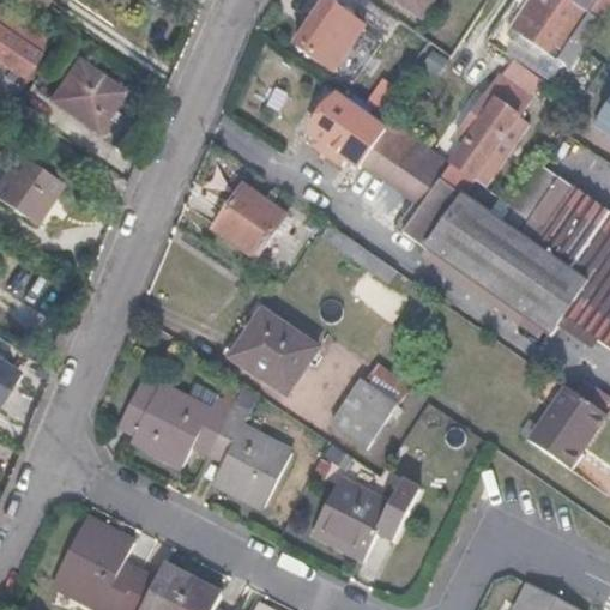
[(338,54),(358,26),(322,0),(320,0),(290,44),(313,60),(326,70),(338,54)]
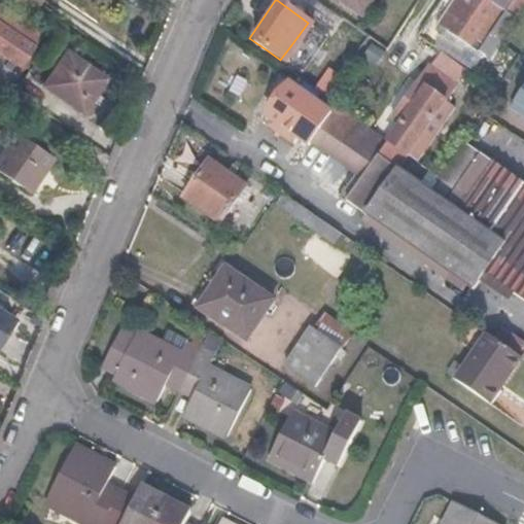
[(338,0),(358,13),(367,0),(338,0)]
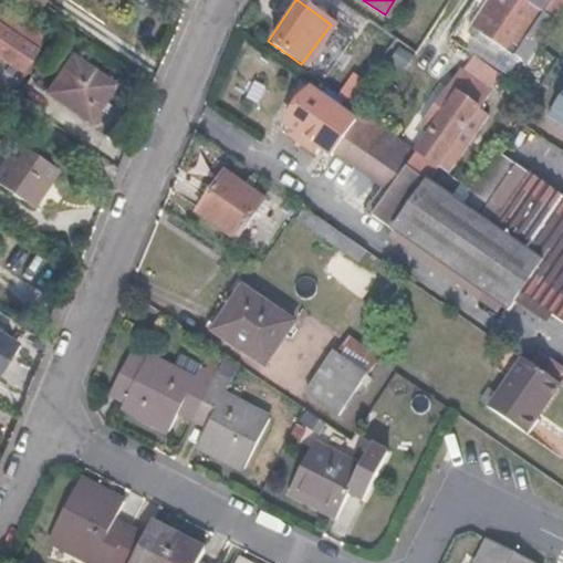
[(470,0),(459,21),(523,63),(535,44),(562,1),(562,0),(470,0)]
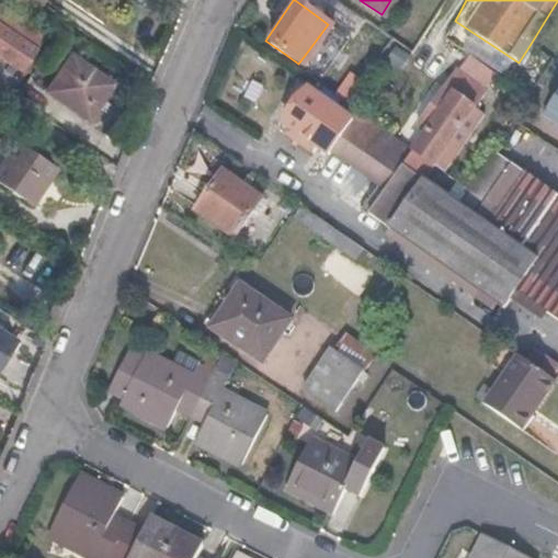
[(0,47),(32,69),(38,57),(43,52),(32,44),(41,33),(0,3),(0,47)]
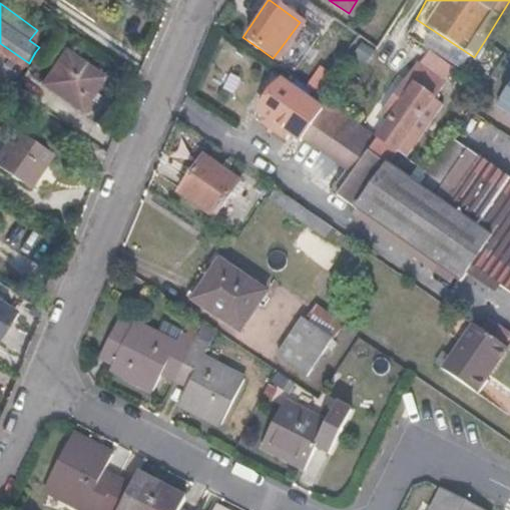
[(342,38),(316,21),(302,41),(327,59),(342,38)]
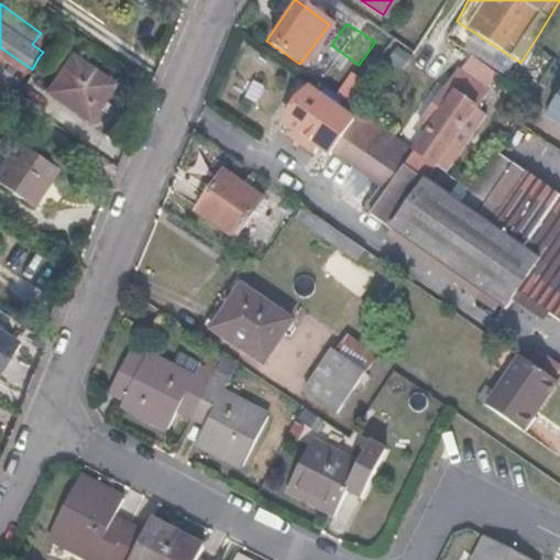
[(55,69),(39,57),(32,69),(47,80),(42,88),(86,118),(112,79),(68,48),(55,69)]
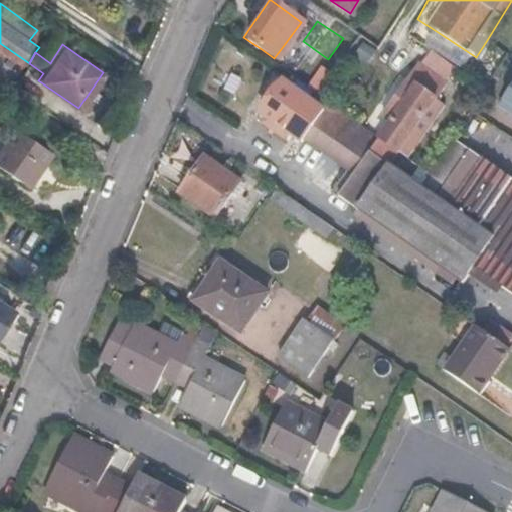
[(383,126),(377,135),(395,148),(404,155),(439,104),(431,99),(442,82),(414,64),(379,115),(383,118),(379,124),(383,126)]
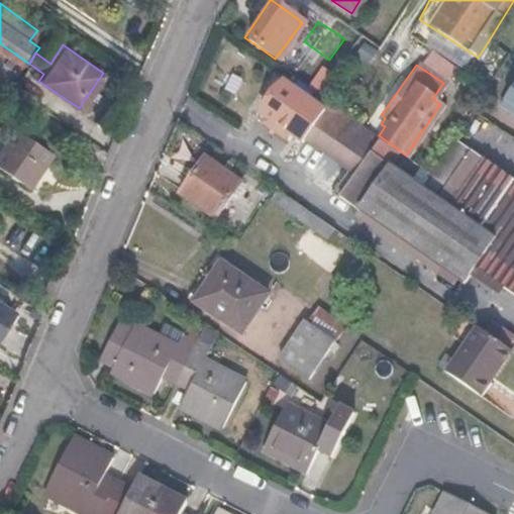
[(259,111),(300,140),(303,135),(321,108),(281,80),(259,111)]
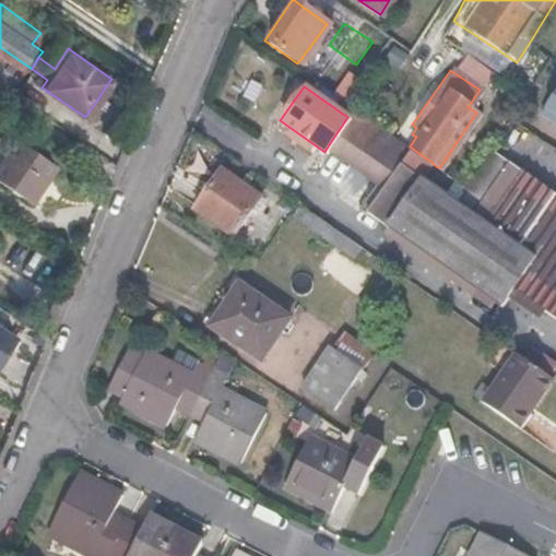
[(429,161),(410,146),(353,108),(347,117),(328,146),(378,181),(359,208),(383,224),(500,304),(522,272),(555,294),(555,247),(493,204),(492,203),(480,217),(453,200),(420,175),(429,161)]
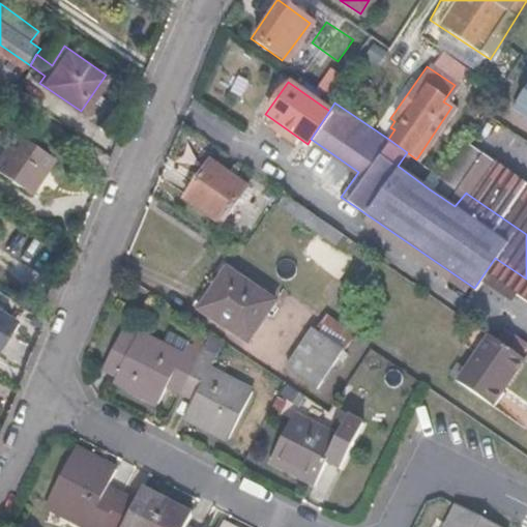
[(0,172),(26,191),(50,156),(13,130),(0,149),(0,172)]
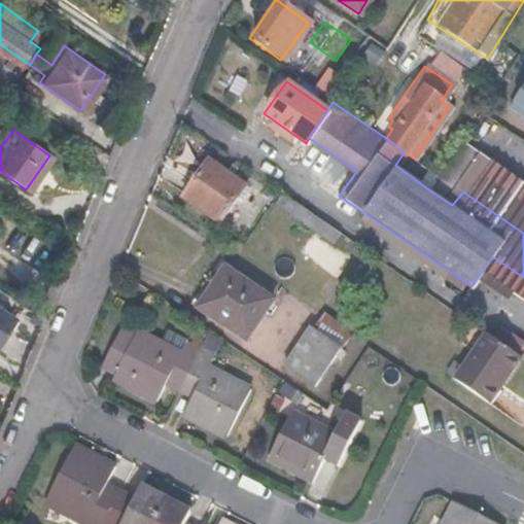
[(437,174),(463,191),(464,193),(489,158),(459,138),(437,174)]
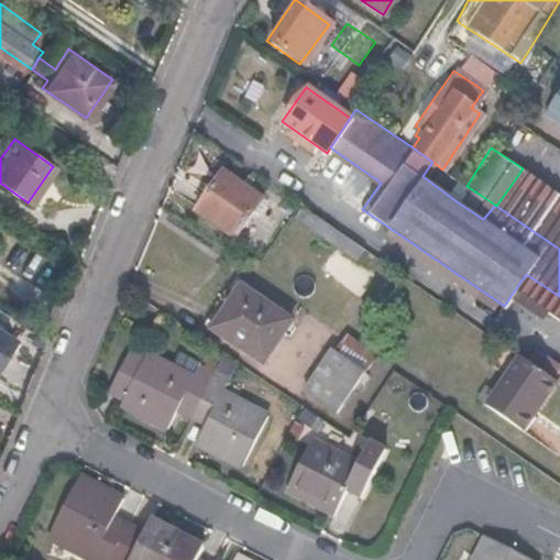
[(559,194),(523,168),(496,206),(559,249),(559,194)]
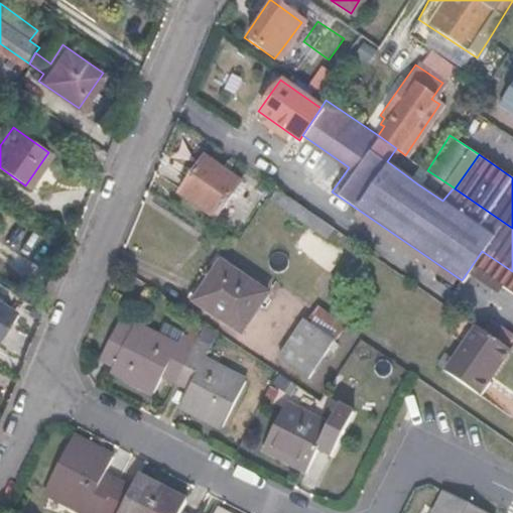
[(238,181),(202,155),(176,191),(212,218),(238,181)]
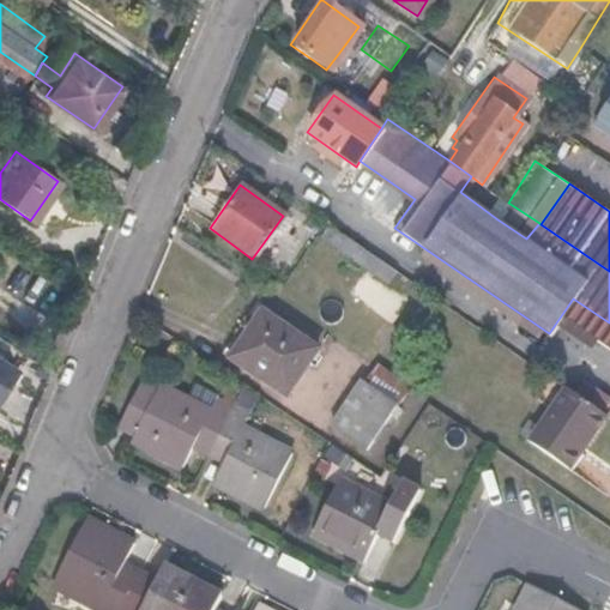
[(526,239),(539,223),(508,203),(497,219),(526,239)]
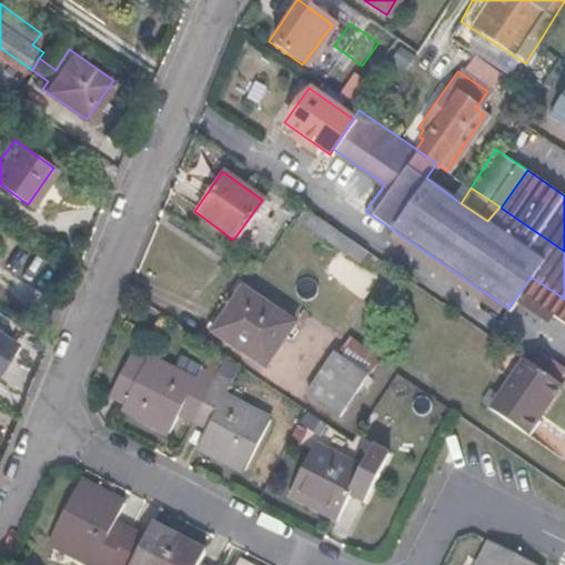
[(357,262),(366,250),(304,207),(295,220),(357,262)]
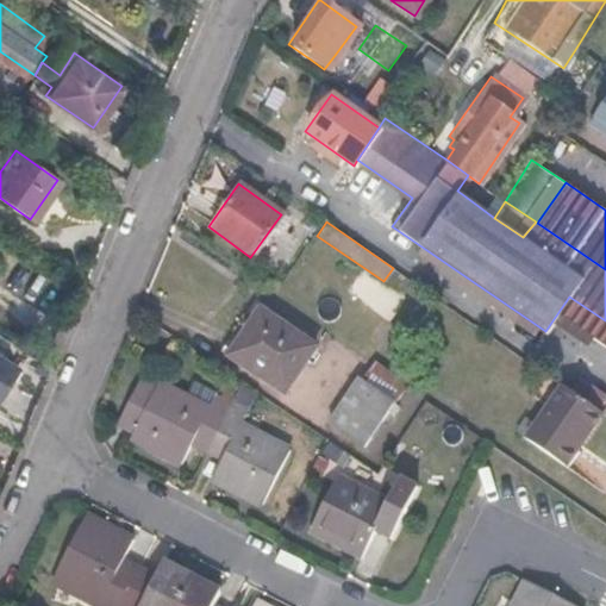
[(410,256),(537,343),(545,331),(418,244),(410,256)]
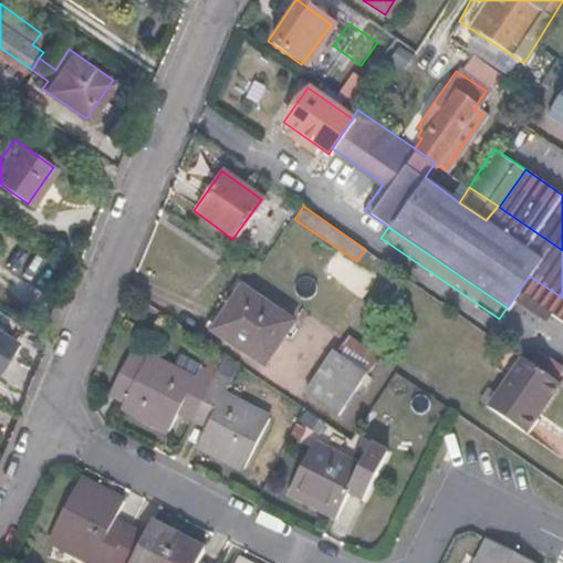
[(292,323),(242,289),(212,331),(261,365),(292,323)]
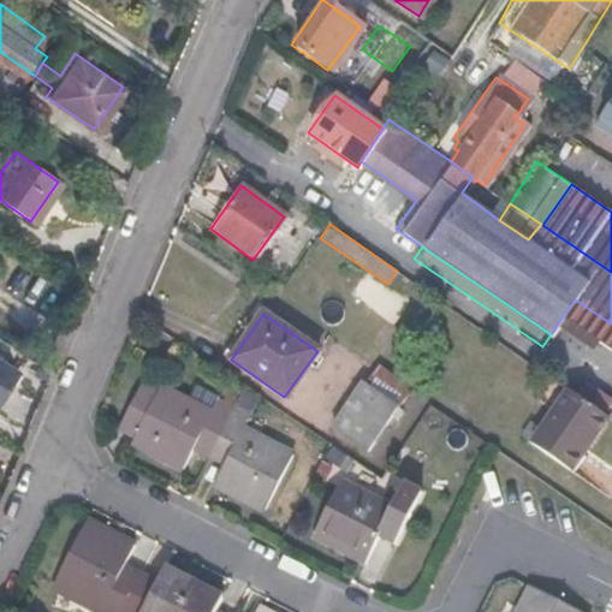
[(0,396),(16,368),(0,358),(0,396)]
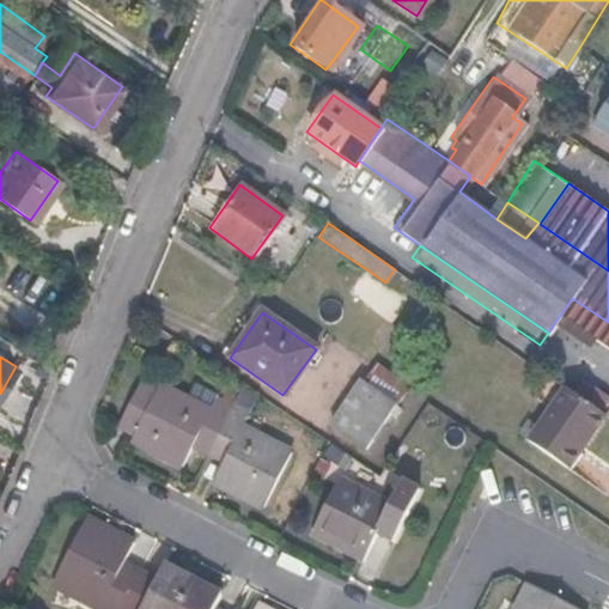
[(364,387),(394,407),(407,389),(376,367),(364,387)]
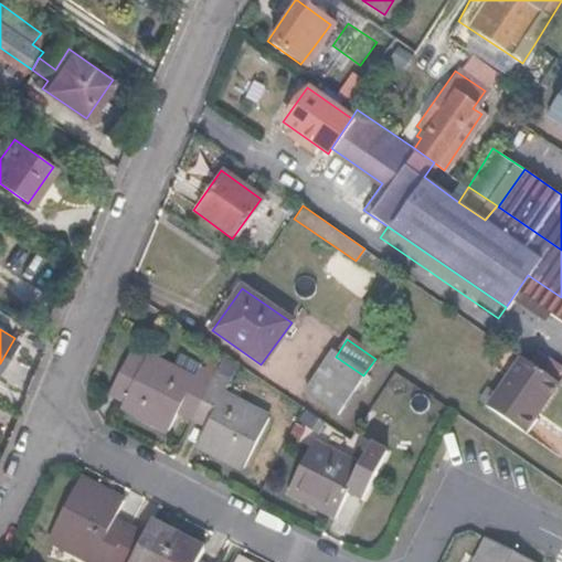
[(525,360),(555,379),(561,367),(561,364),(532,347),(525,360)]
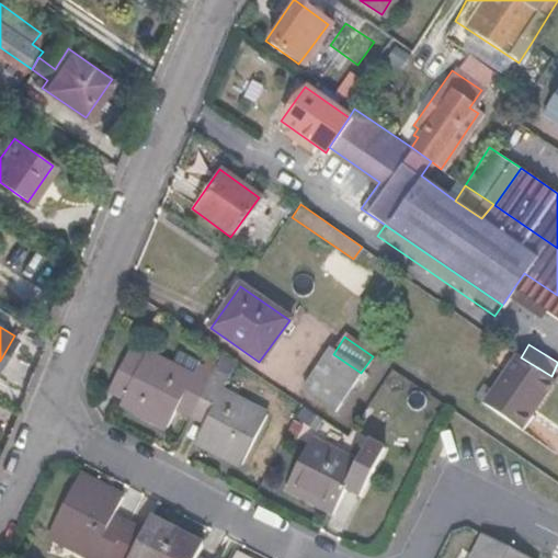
[(300,389),(332,413),(361,373),(333,354),(328,350),(300,389)]
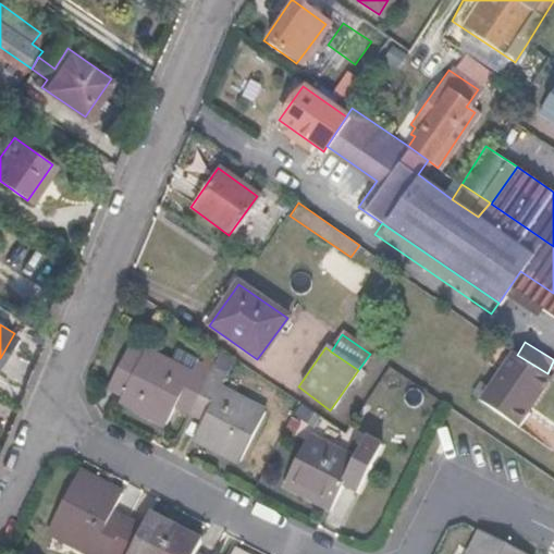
[(172,406),(187,415),(210,370),(194,362),(187,374),(144,352),(140,356),(125,348),(106,388),(122,395),(119,401),(164,422),(172,406)]
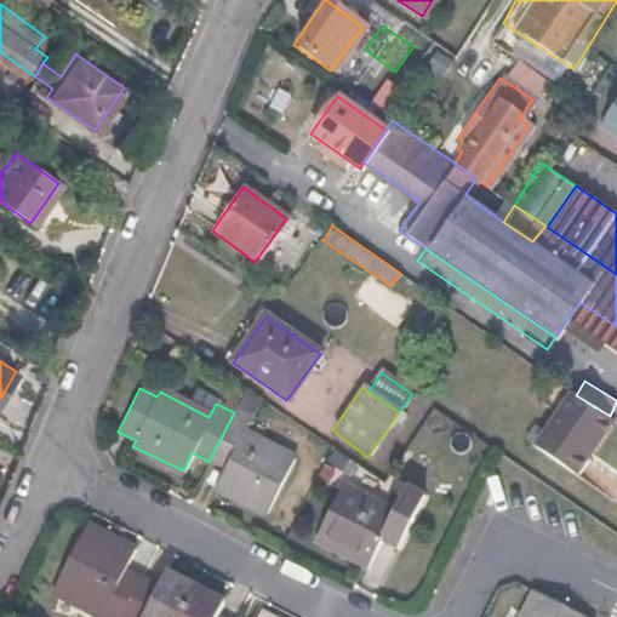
[(576,475),(612,421),(572,393),(533,447),(576,475)]
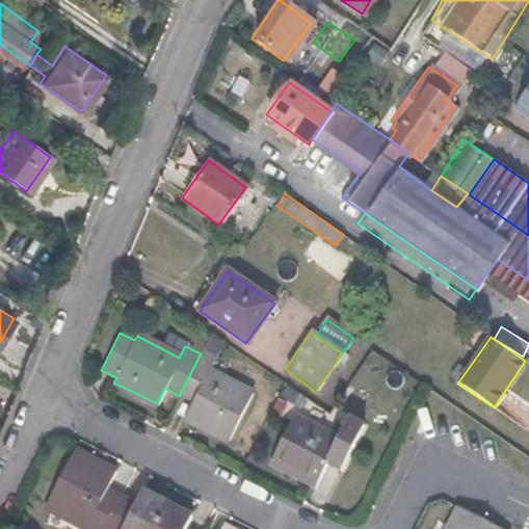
[(212,359),(201,353),(179,396),(191,402),(183,418),(225,439),(248,394),(206,371),(212,359)]
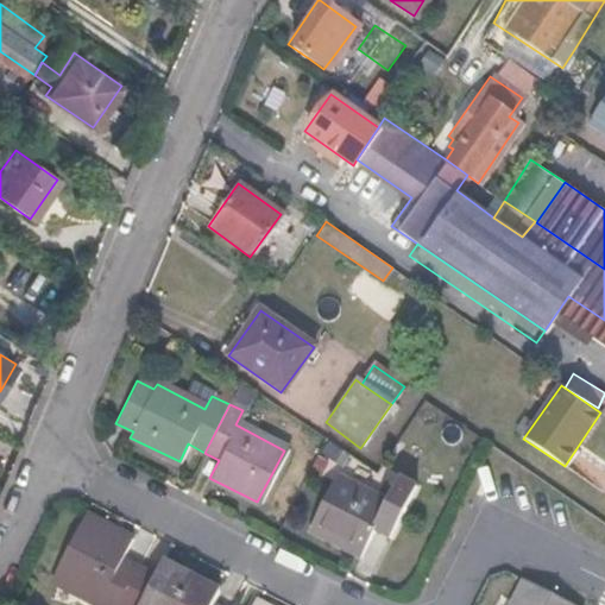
[(386,536),(411,485),(397,478),(386,500),(335,476),(309,528),(359,554),(372,529),(386,536)]
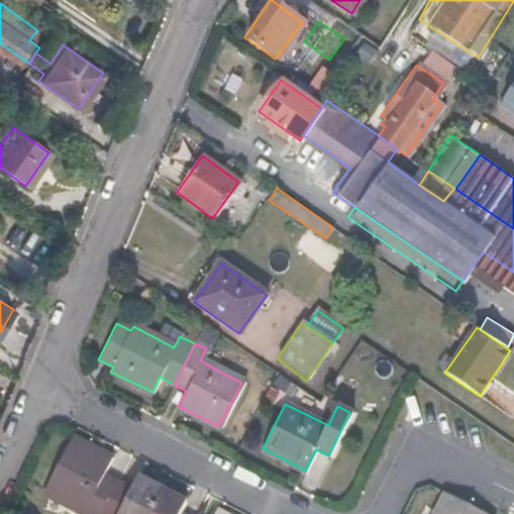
[(82,513),(100,513),(118,479),(106,474),(110,464),(113,457),(74,437),(45,492),(84,511),(82,513)]
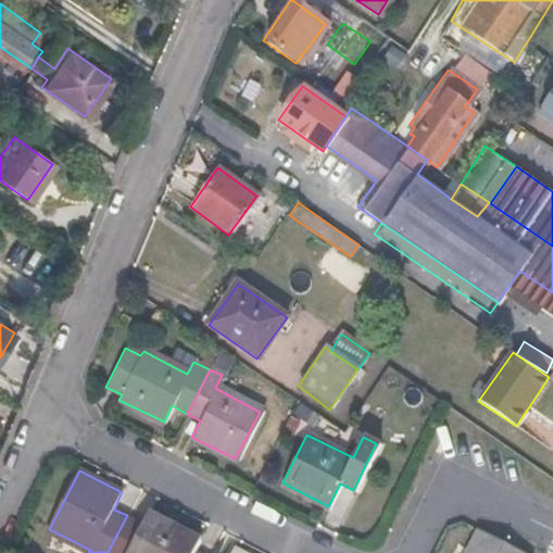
[(160,552),(174,526),(148,513),(143,524),(127,515),(108,552),(160,552)]
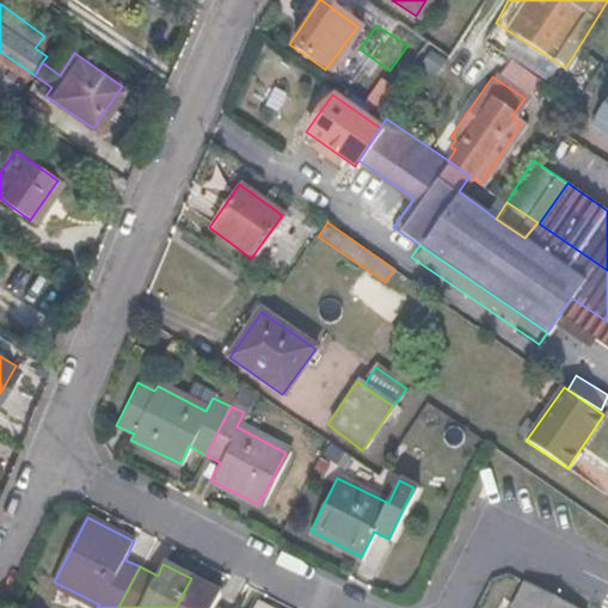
[(217,607),(213,606),(219,591),(191,578),(176,607),(217,607)]
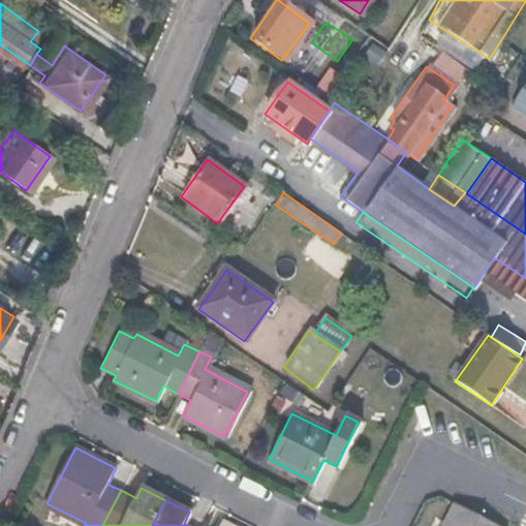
[(502,525),(456,502),(442,525),(502,525)]
